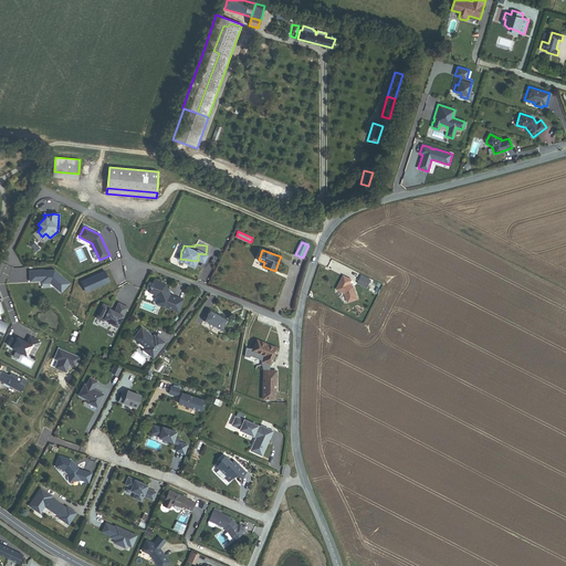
[(54,271),(29,272),(30,282),(41,281),(41,283),(50,282),(61,292),(69,283),(54,271)]
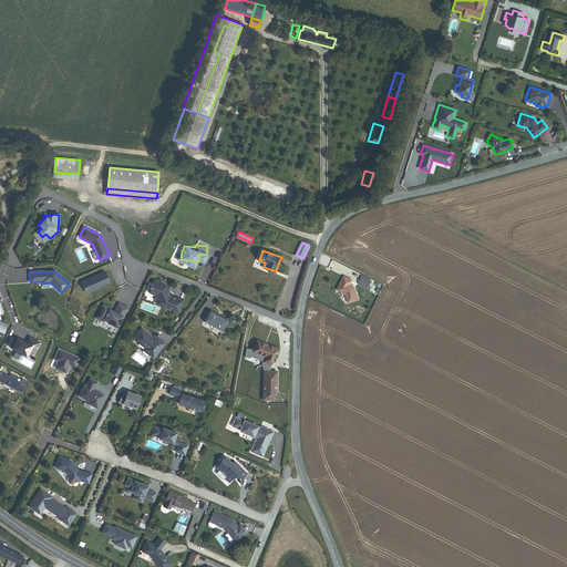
[(85,292),(110,282),(105,272),(82,282),(85,292)]
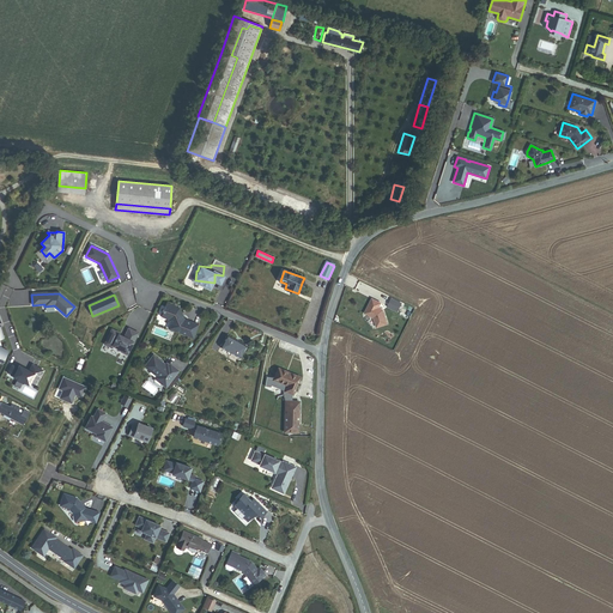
[(388,323),(383,310),(378,308),(381,303),(372,298),(365,314),(374,317),(377,327),(388,323)]
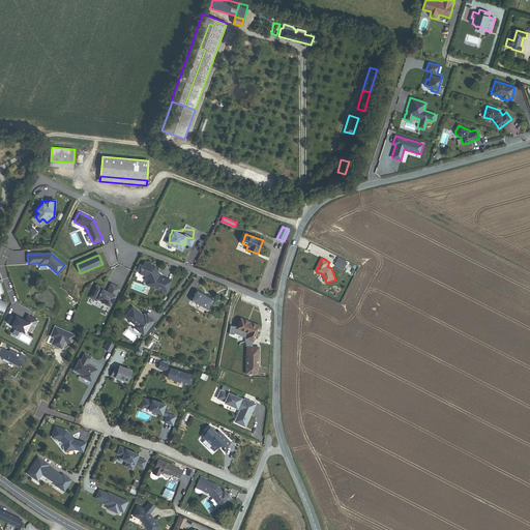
[(158,276),(154,267),(144,263),(142,268),(141,268),(140,270),(141,271),(140,274),(145,276),(147,281),(145,285),(167,293),(171,282),(158,276)]
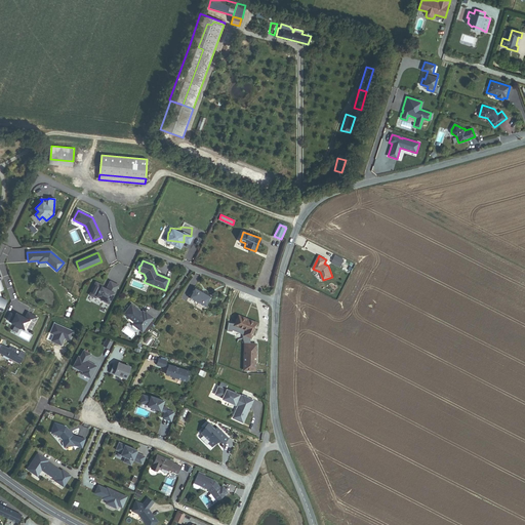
[(73,290),(77,282),(70,279),(66,288),(73,290)]
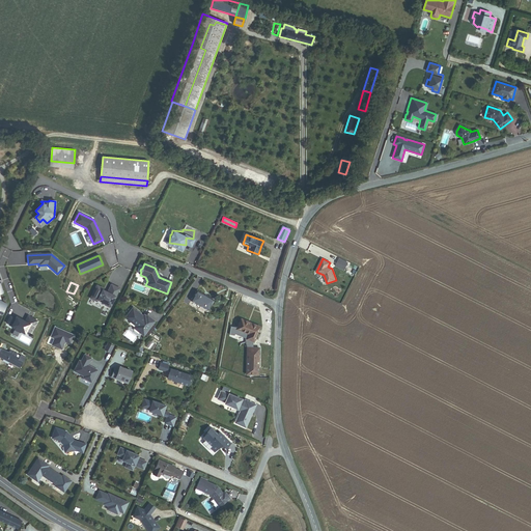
[(108,288),(96,283),(89,297),(98,301),(99,298),(106,302),(104,304),(109,307),(116,294),(117,295),(120,287),(111,282),(108,288)]
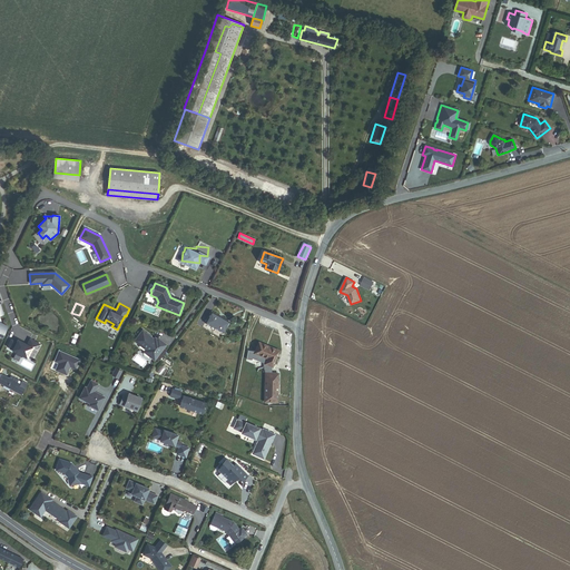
[(206,323),(223,332),(228,322),(212,313),(206,323)]
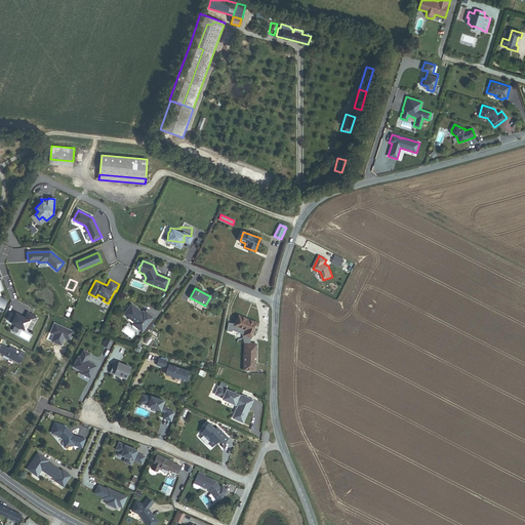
[(142,332),(153,318),(145,312),(145,313),(143,315),(140,313),(142,313),(131,305),(123,314),(134,322),(132,324),(142,332)]
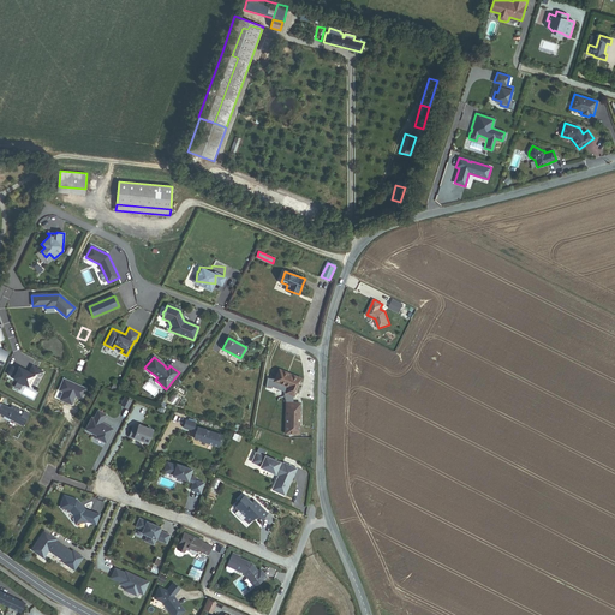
[(15,378),(15,380),(18,381),(18,382),(29,388),(33,381),(39,384),(45,372),(33,368),(30,374),(29,372),(28,374),(25,374),(27,371),(19,369),(18,371),(12,368),(9,375),(15,378)]
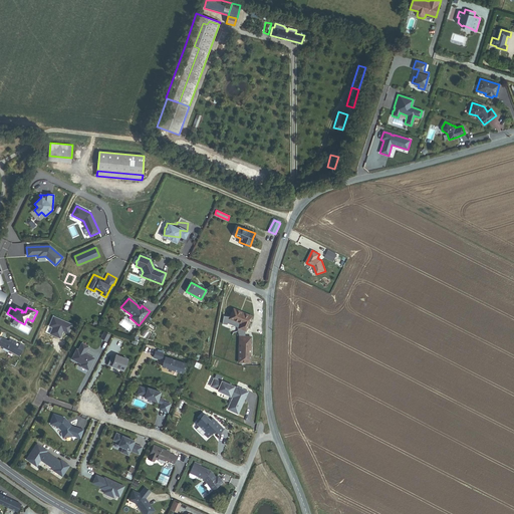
[(239,327),(246,330),(252,316),(234,308),(230,317),(230,318),(241,323),(239,327)]
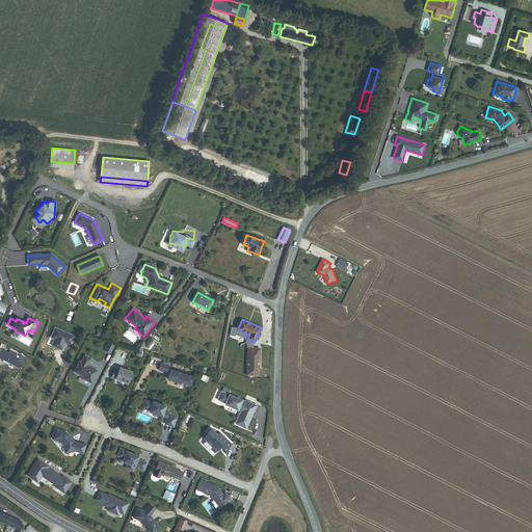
[(247,339),(249,335),(238,329),(238,328),(232,327),(231,336),(236,337),(236,335),(246,339),(246,343),(248,348),(254,349),(255,342),(247,339)]
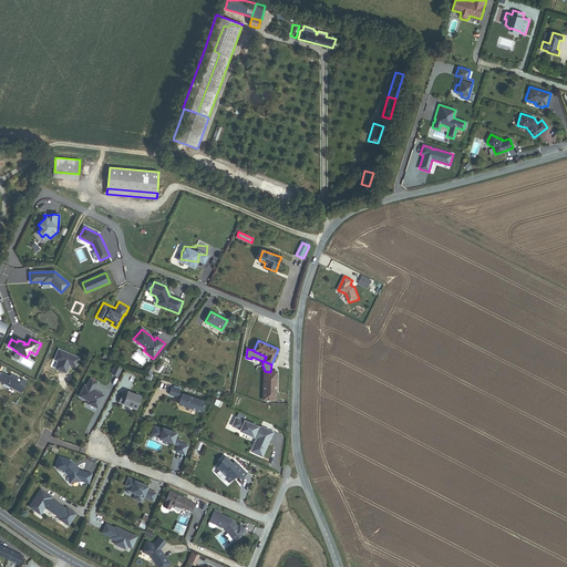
[(122,368),(115,364),(111,372),(117,375),(122,368)]
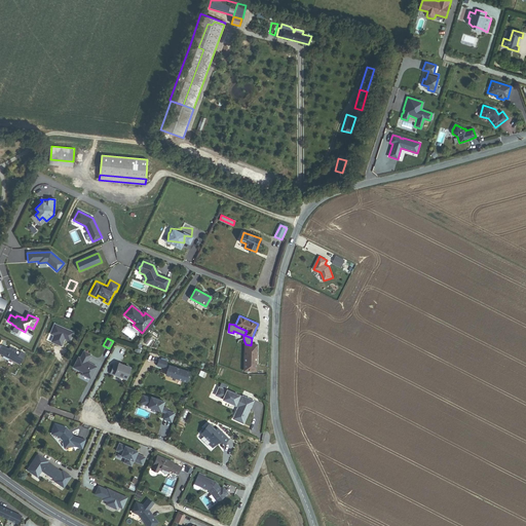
[(0,353),(20,365),(24,358),(19,354),(15,352),(16,350),(10,347),(8,349),(0,344),(0,353)]
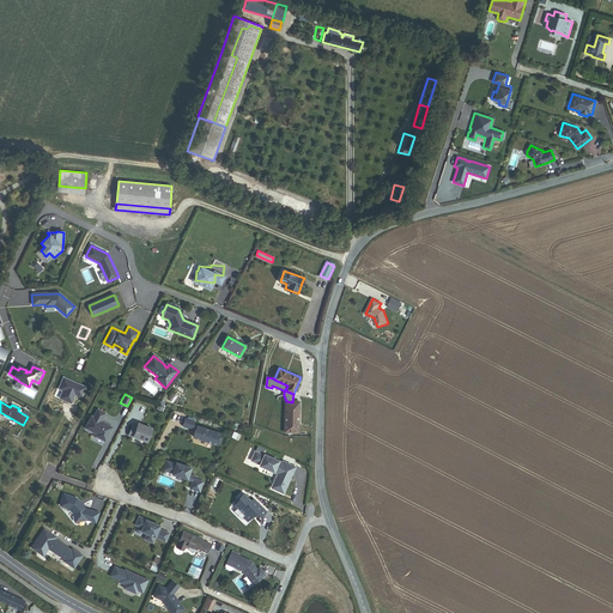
[(285,431),(298,432),(298,425),(298,417),(299,408),(299,402),(292,402),(286,401),(285,431)]
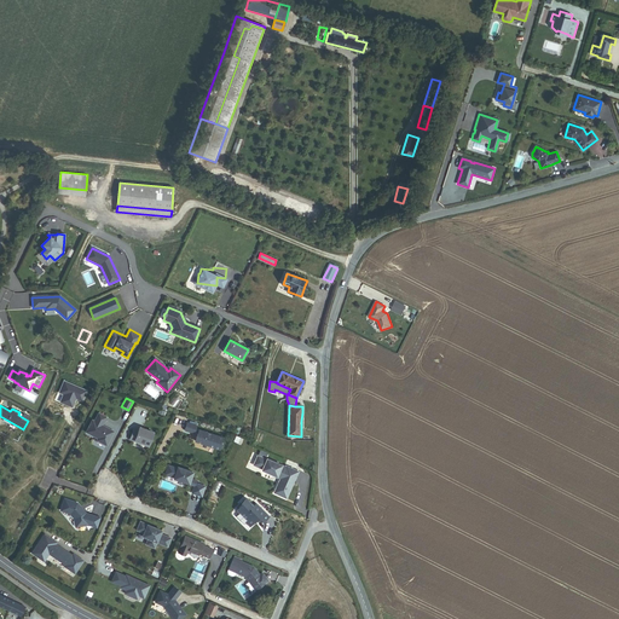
[(106,416),(98,411),(94,420),(92,418),(85,432),(97,438),(96,440),(106,445),(114,429),(103,424),(106,416)]
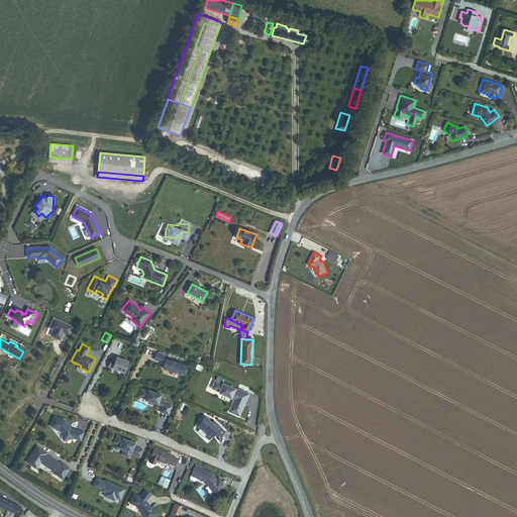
[(165,354),(157,351),(154,358),(163,360),(165,354)]
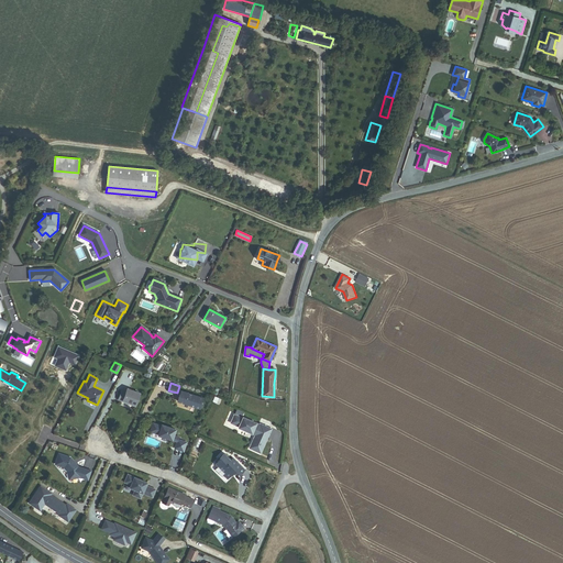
[(135,405),(141,390),(127,385),(124,390),(121,389),(118,399),(122,401),(123,399),(135,405)]
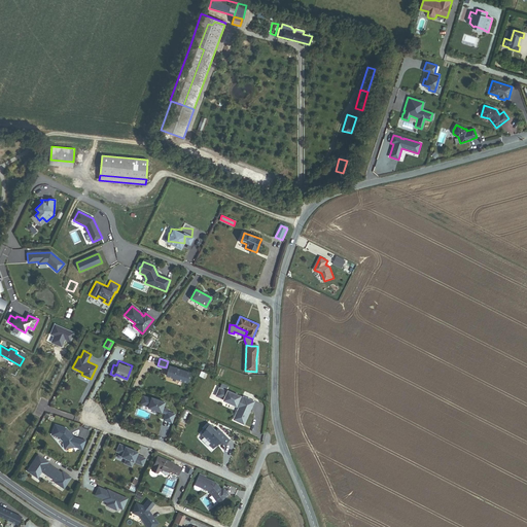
[(190,371),(170,363),(166,375),(187,382),(190,371)]
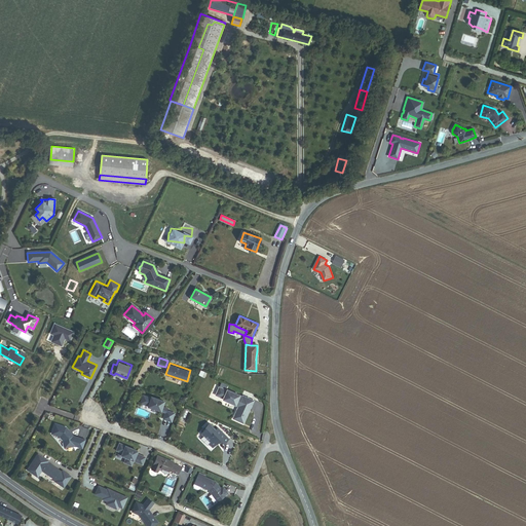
[(220,385),(219,385),(215,395),(239,406),(233,418),(243,422),(254,400),(227,387),(228,384),(222,382),(220,385)]
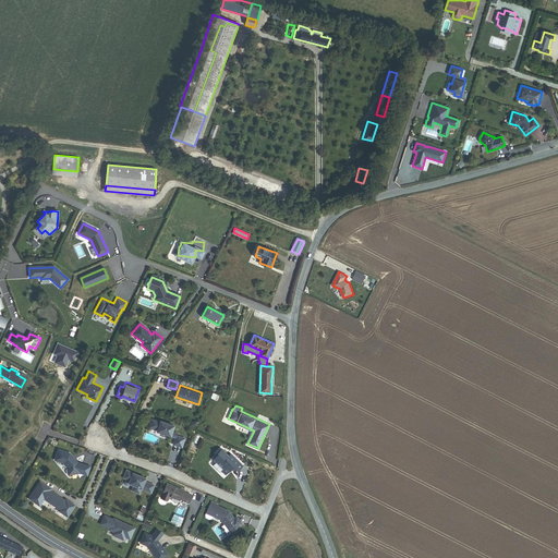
[(172,446),(181,449),(184,440),(176,437),(177,435),(171,433),(173,427),(159,422),(159,423),(150,420),(148,428),(156,431),(156,432),(174,439),(172,446)]
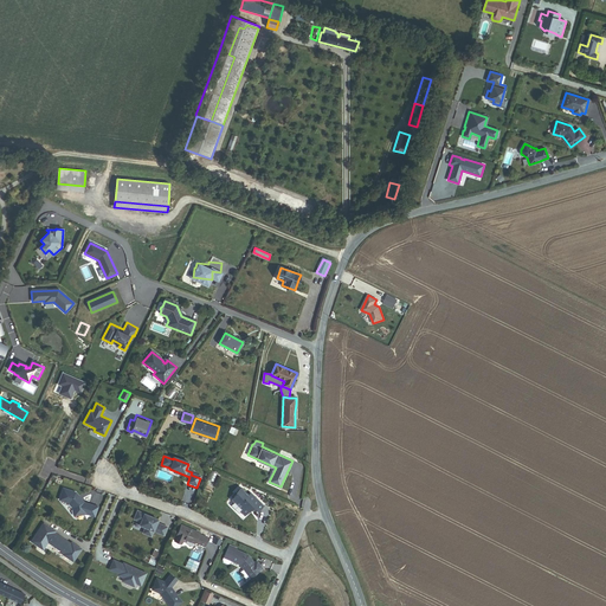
[(19,488),(27,492),(36,478),(27,474),(19,488)]
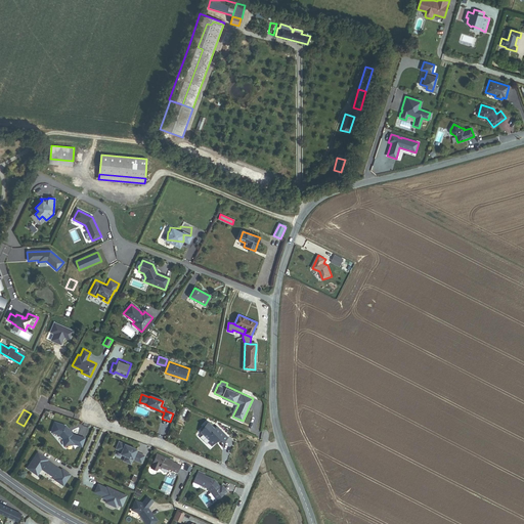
[(216,427),(209,420),(204,425),(205,426),(200,431),(203,434),(200,437),(207,443),(208,442),(212,445),(219,438),(223,442),(229,436),(218,425),(216,427)]
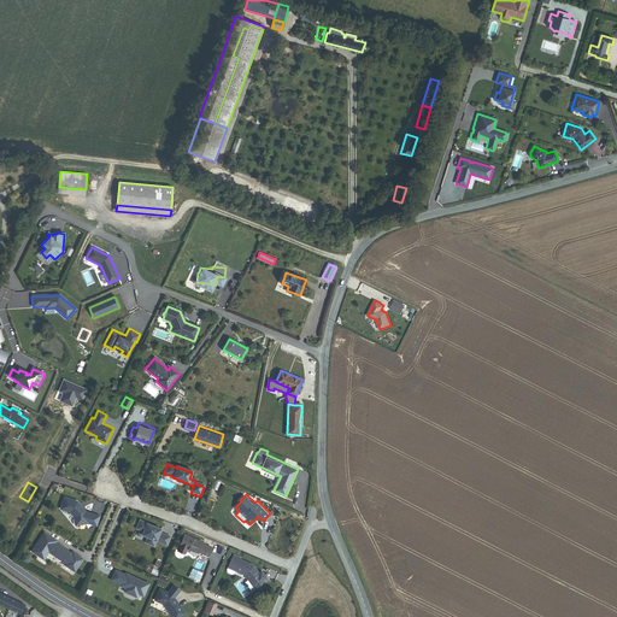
[(78,500),(64,495),(59,509),(70,512),(74,516),(75,526),(87,523),(97,526),(101,515),(87,510),(78,500)]
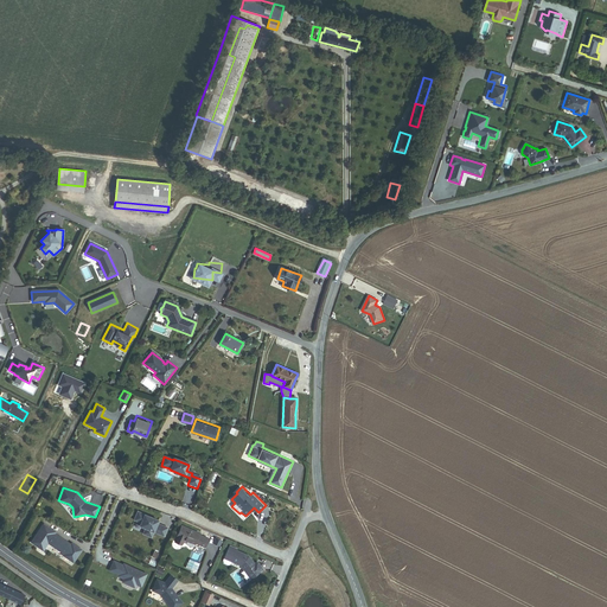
[(163,537),(166,529),(157,524),(158,522),(136,513),(133,521),(140,524),(139,526),(145,529),(142,535),(151,538),(153,532),(163,537)]
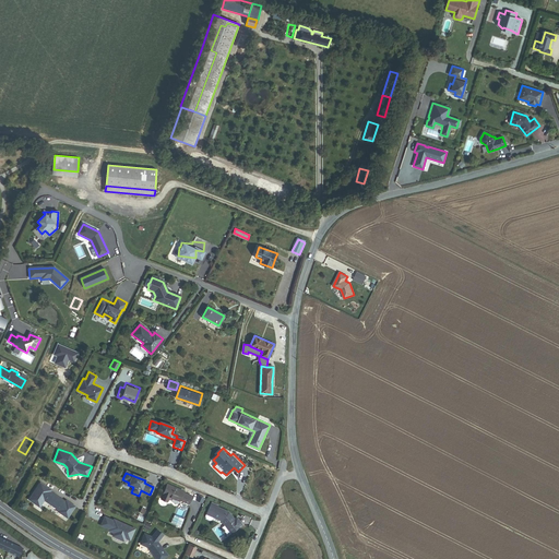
[(51,489),(40,480),(27,499),(39,507),(45,500),(59,510),(58,511),(68,518),(75,506),(66,499),(64,500),(50,490),(51,489)]
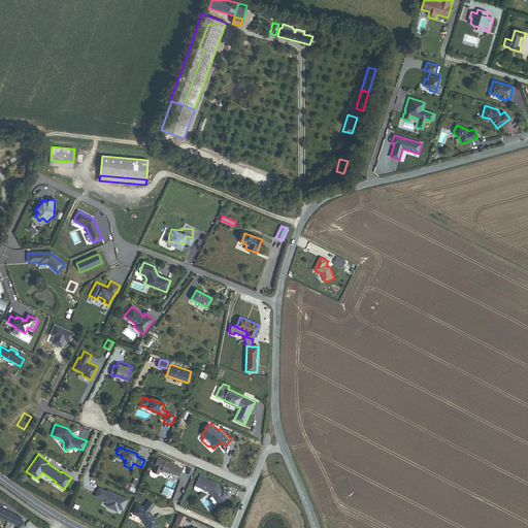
[(182,468),(173,464),(173,463),(158,457),(152,471),(158,473),(160,469),(169,473),(170,472),(178,475),(182,468)]
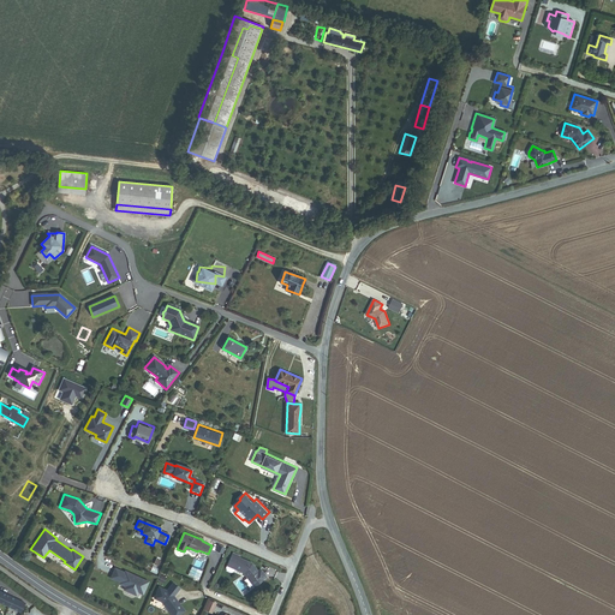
[(257,571),(252,563),(239,557),(239,556),(233,553),(227,566),(226,568),(227,569),(232,572),(234,571),(234,568),(244,573),(254,586),(267,577),(261,569),(257,571)]
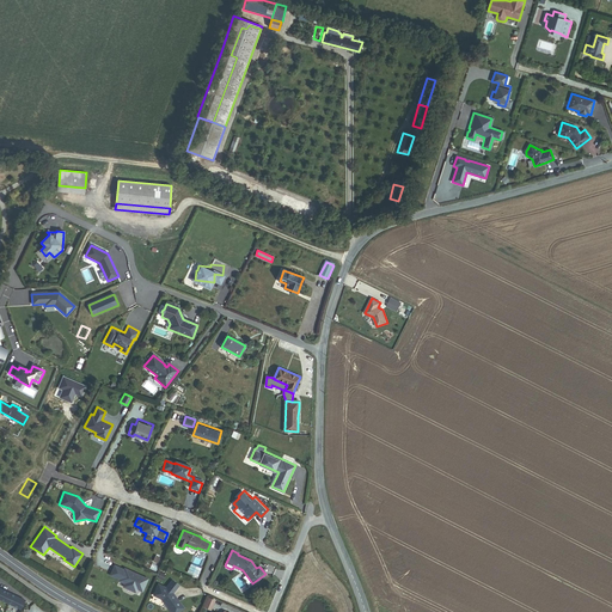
[(123,568),(115,564),(110,575),(120,579),(118,581),(123,583),(122,587),(136,593),(138,589),(142,592),(148,577),(124,567),(123,568)]
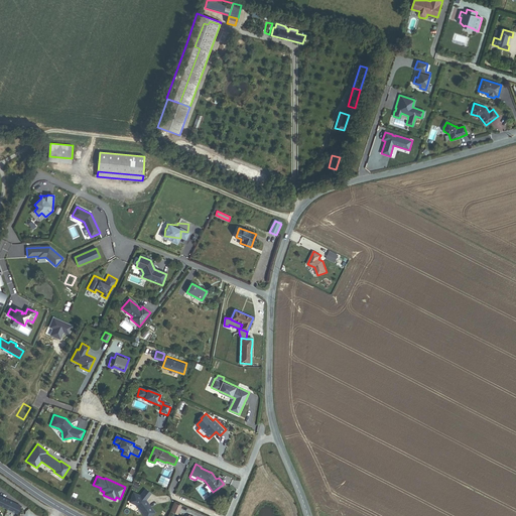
[(145,500),(150,494),(145,489),(140,495),(134,492),(129,502),(137,505),(144,515),(149,515),(155,512),(145,500)]
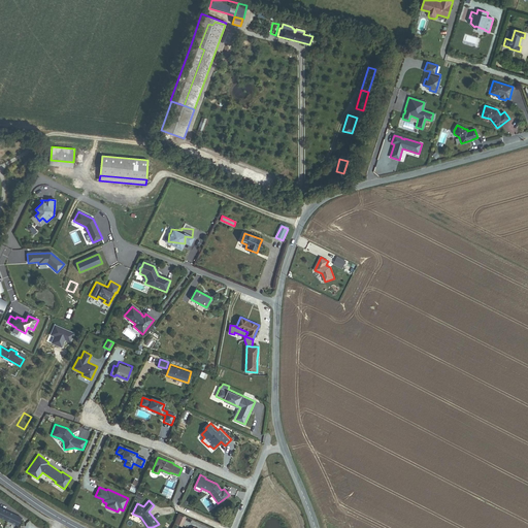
[(0,517),(19,525),(22,517),(0,507),(0,517)]
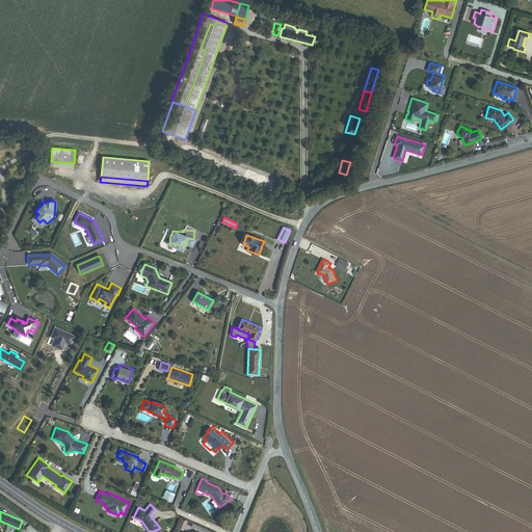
All buildings are outlined.
